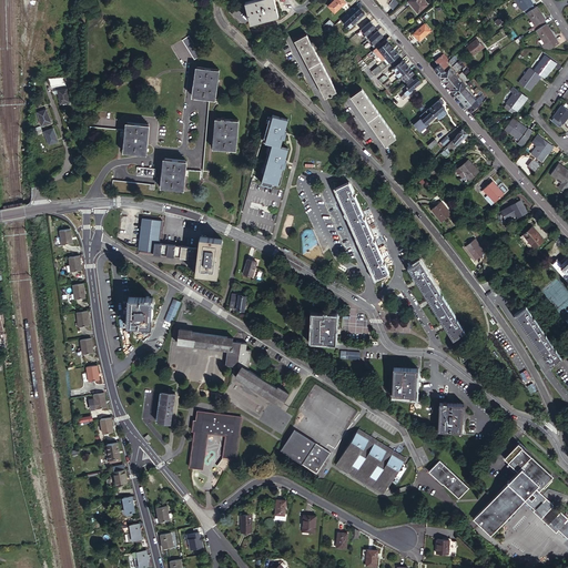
[(252,0),(246,1),(251,22),(280,16),(275,0),(252,0)]
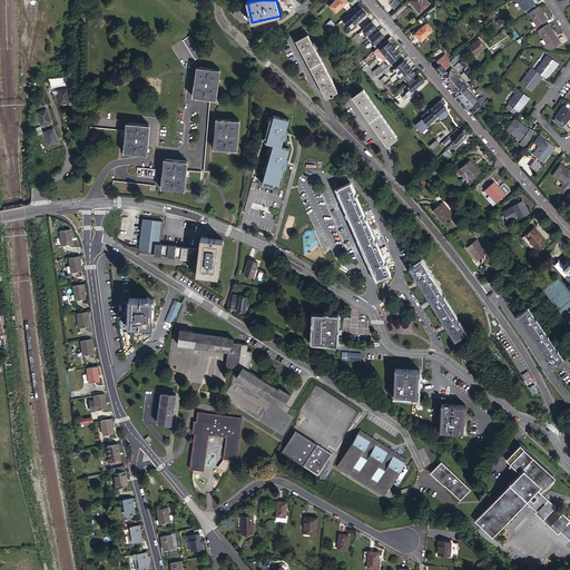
[(345,0),(334,0),(330,6),(336,12),(346,1),(345,0)]
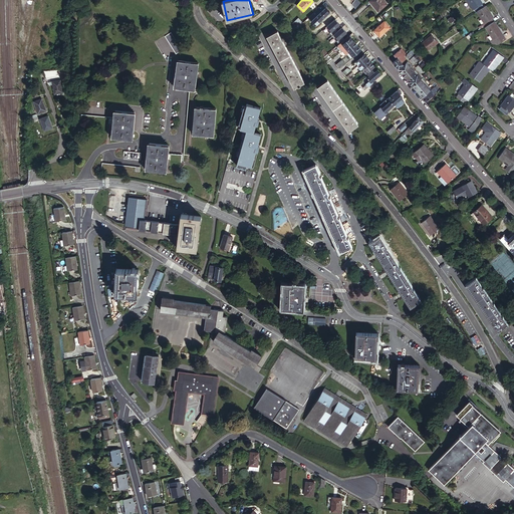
[(353,0),(351,4),(355,9),(362,2),(358,0),(353,0)]
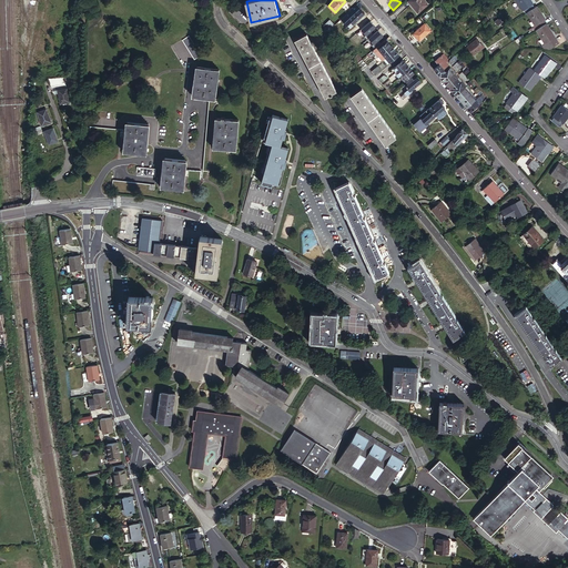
[(424,0),(407,0),(418,12),(428,3),(424,0)]
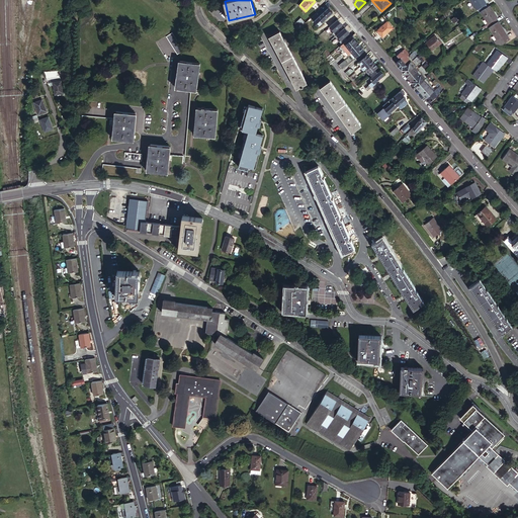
[(478,8),(480,11),(481,11),(488,7),(486,4),(486,3),(484,0),(471,0),(478,9),(478,8)]
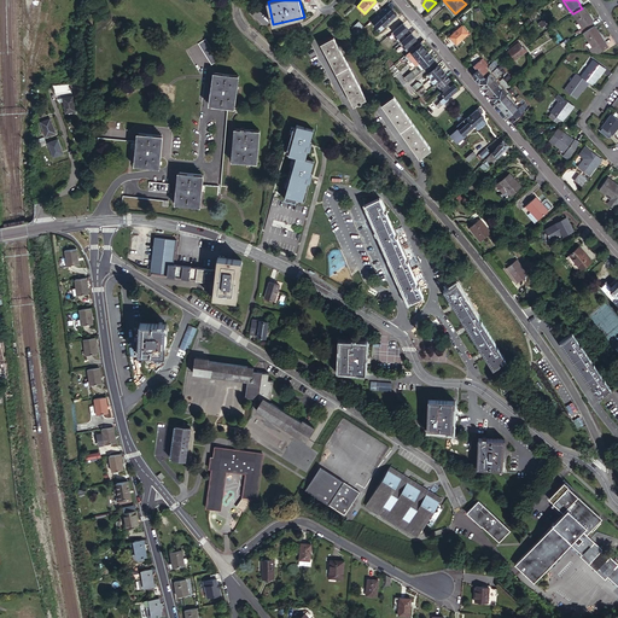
[(395,5),(391,1),(372,19),(375,23),(374,24),(380,29),(396,15),(391,9),(395,5)]
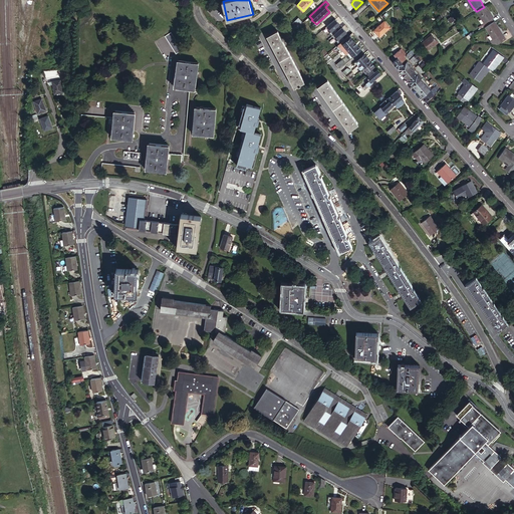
[(482,25),(484,27),(485,26),(494,21),(492,18),(493,18),(486,6),(484,7),(477,11),(485,23),(482,25)]
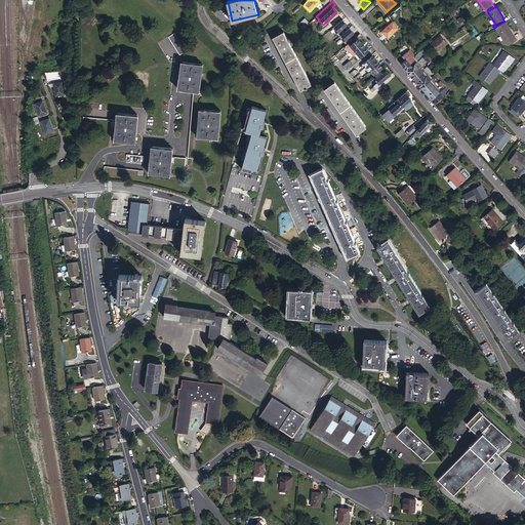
[(305,18),(298,24),(304,29),(309,24),(305,18)]
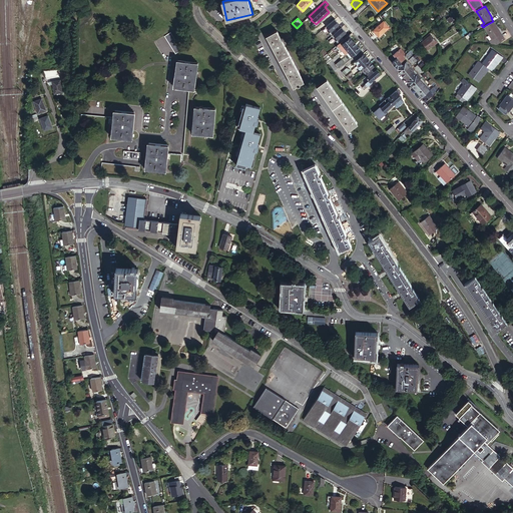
[(389,27),(384,21),(373,30),(379,36),(389,27)]
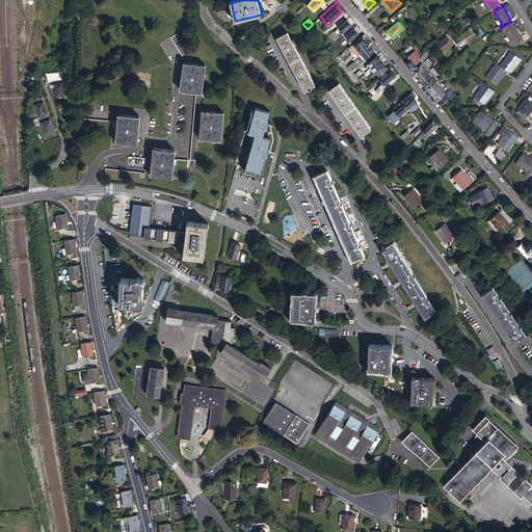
[(520,34),(511,22),(502,27),(510,41),(511,40),(513,43),(521,37),(520,35),(520,34)]
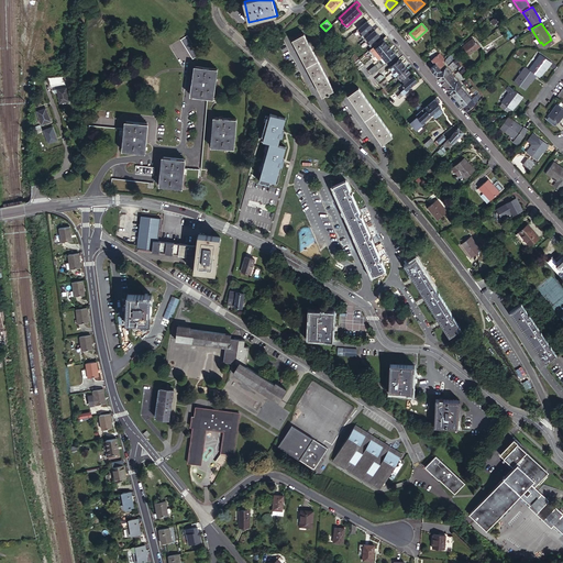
[(333,89),(305,33),(294,39),(322,96),(333,89)]
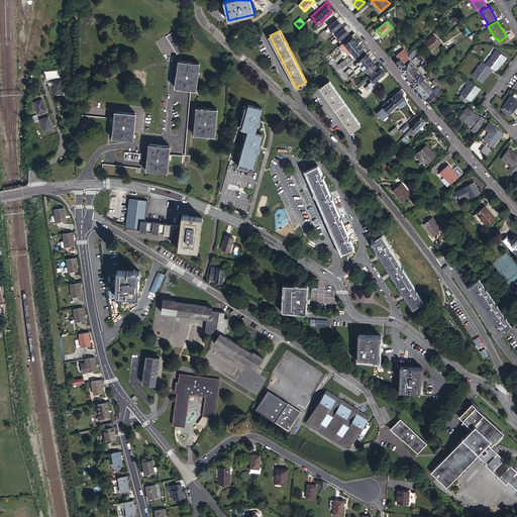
[(171,33),(166,36),(178,54),(183,50),(171,33)]
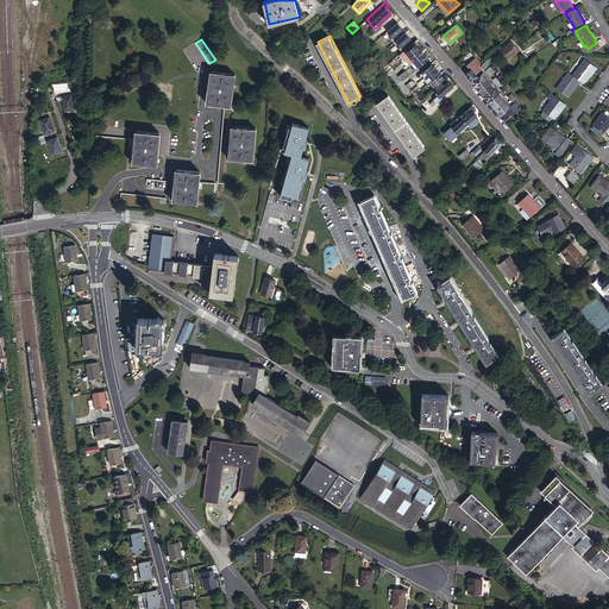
[(420,49),(414,42),(401,52),(406,60),(420,49)]
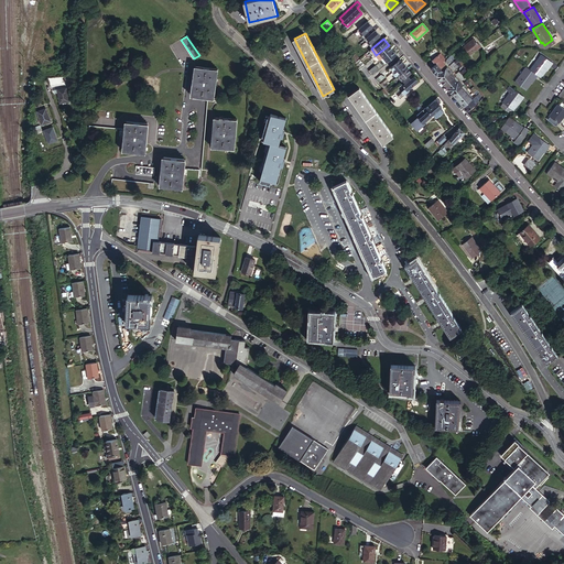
[(479,46),(474,39),(464,46),(470,54),(479,46)]
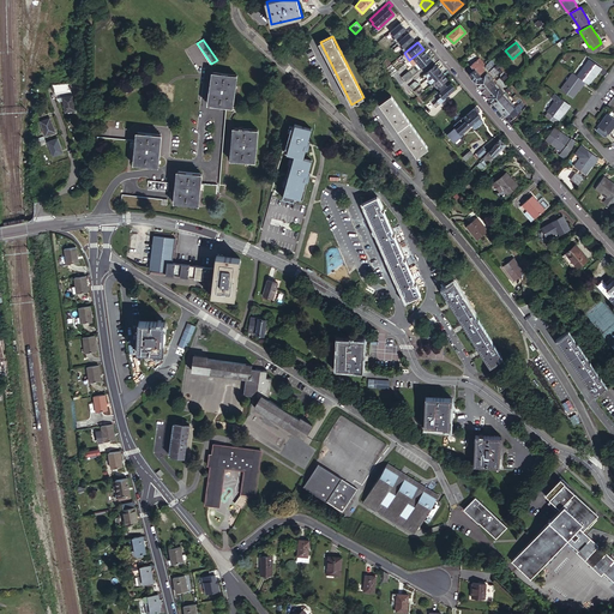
[(537,55),(541,53),(537,47),(530,50),(534,58),(537,55)]
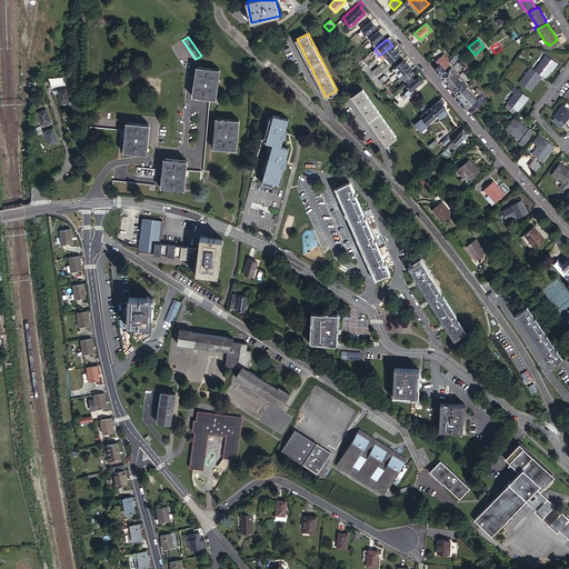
[(396,50),(392,46),(379,56),(378,57),(377,58),(381,62),(385,59),(396,50)]
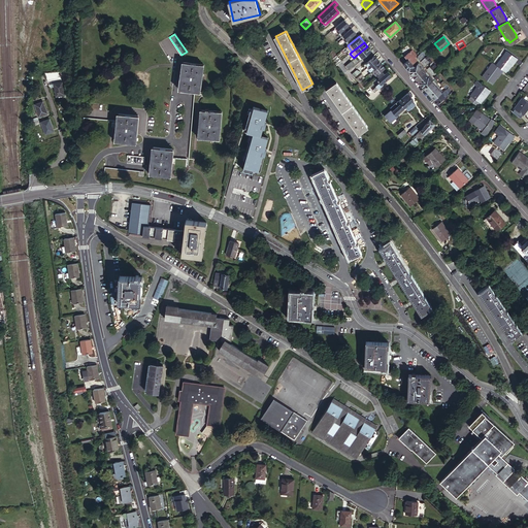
[(371,51),(367,46),(357,55),(361,59),(371,51)]
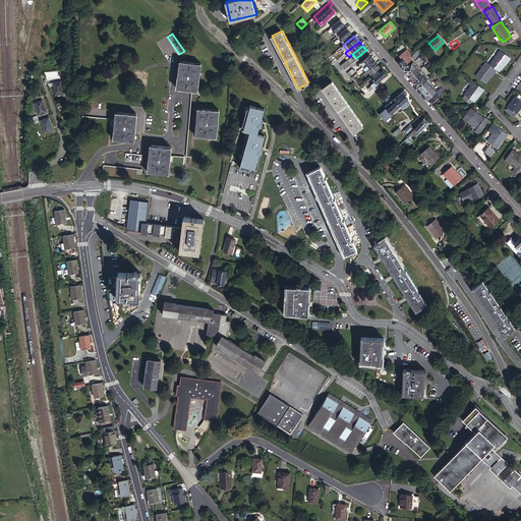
[(402,59),(398,63),(404,69),(409,65),(407,62),(410,60),(411,58),(409,56),(410,55),(411,54),(411,53),(407,48),(399,55),(402,59)]
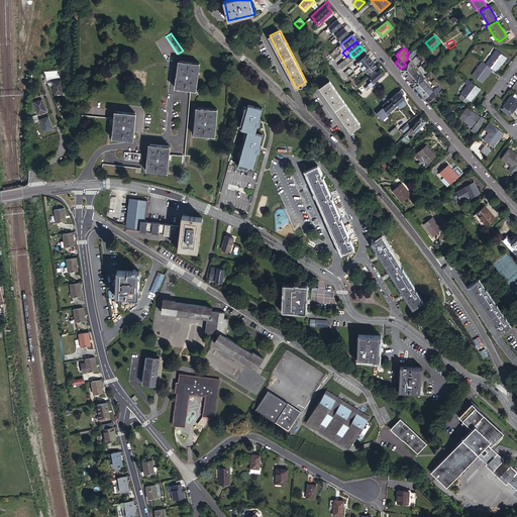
[(409,57),(412,60),(415,56),(418,54),(414,49),(409,55),(409,57)]
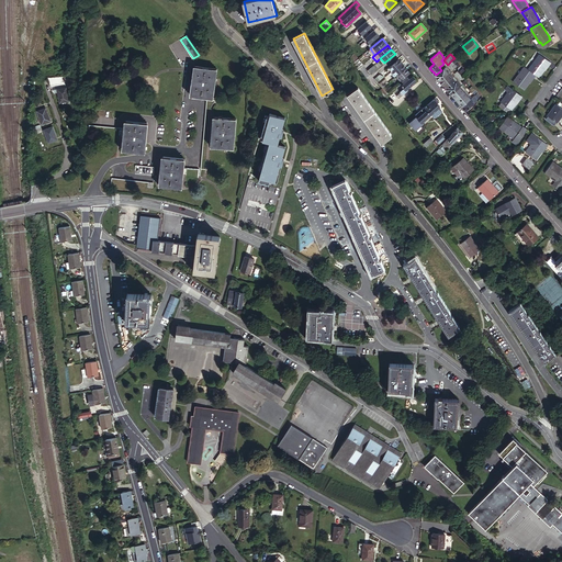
[(535,74),(539,77),(548,65),(544,63),(548,59),(540,54),(529,69),(532,71),(535,74)]
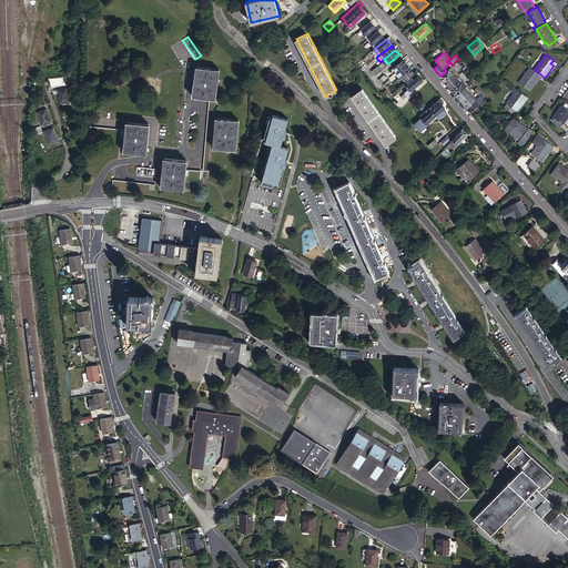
[(359,61),(357,63),(362,69),(368,64),(363,59),(359,61)]
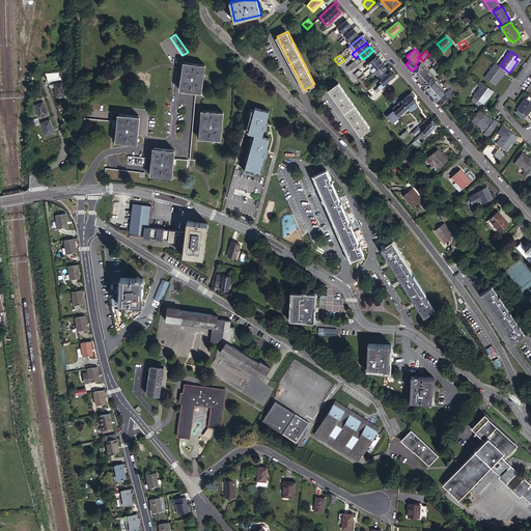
[(380,59),(376,55),(368,62),(371,66),(380,59)]
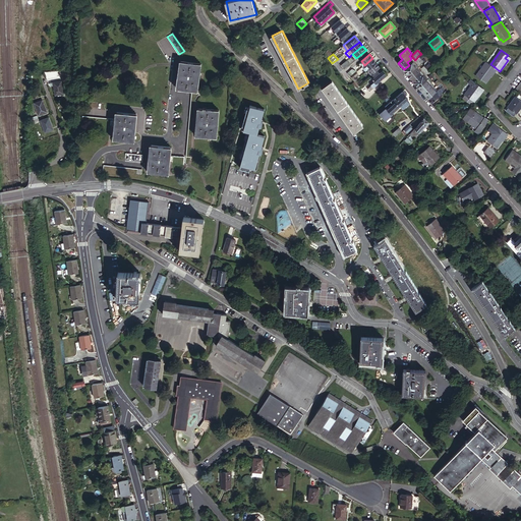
[(377,62),(372,58),(364,65),(368,69),(377,62)]
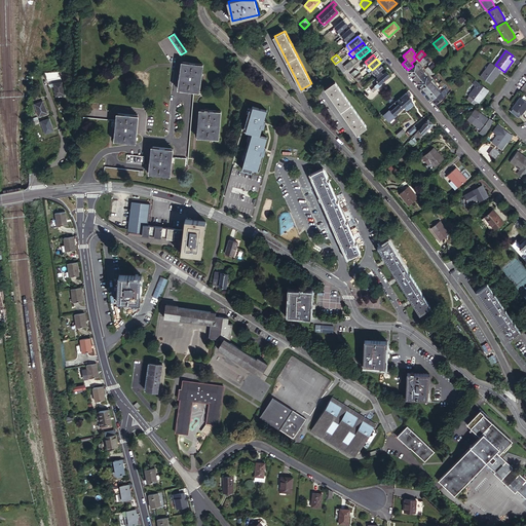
[(344,66),(347,69),(353,64),(350,61),(344,66)]
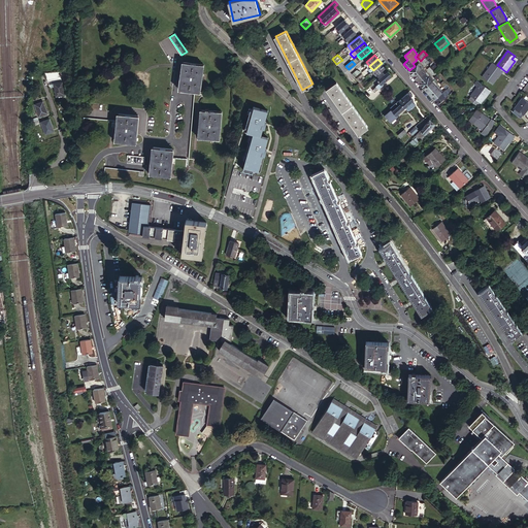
[(178,90),(195,91),(201,91),(203,63),(180,62),(178,90)]
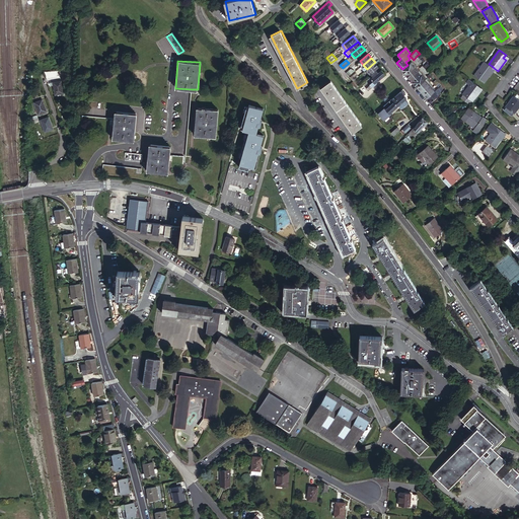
[(489,64),(485,61),(474,75),(484,82),(492,71),(490,69),(492,66),(489,64)]
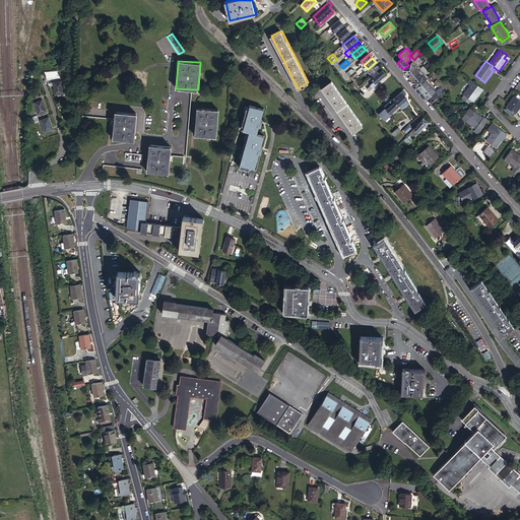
[(379,66),(376,62),(368,69),(371,73),(379,66)]
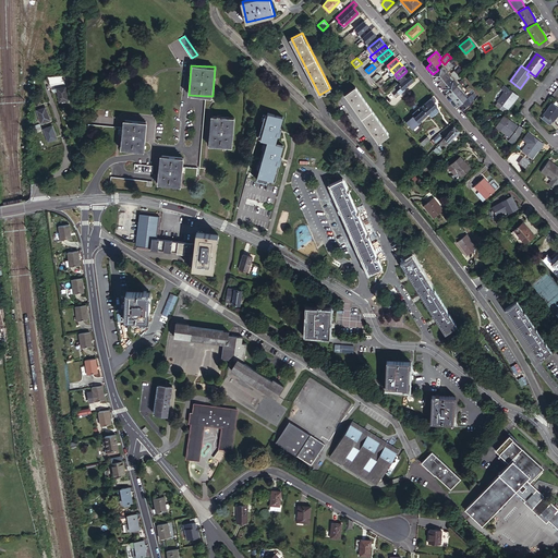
[(438,70),(433,74),(436,79),(445,72),(440,68),(438,70)]
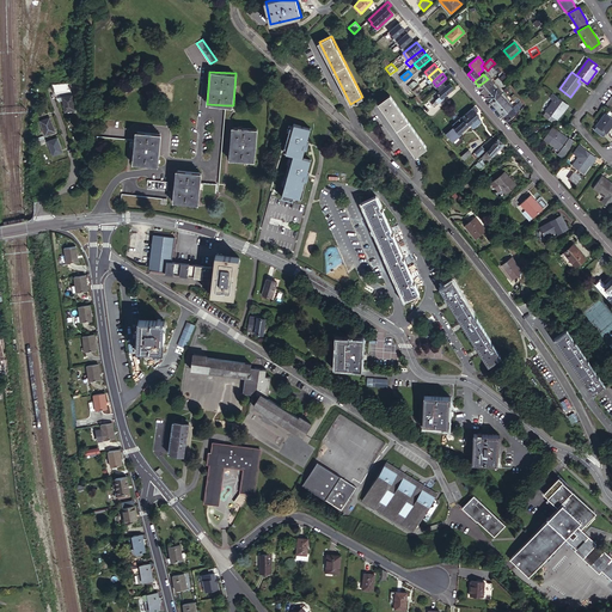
[(488,79),(478,86),(483,91),(494,83),(489,78),(488,79)]
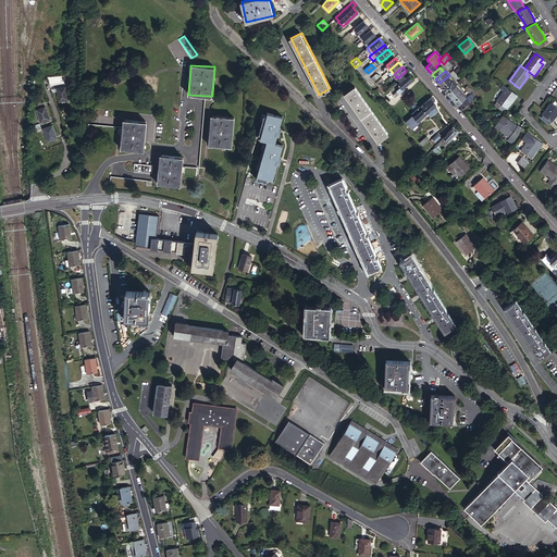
[(406,77),(405,75),(399,79),(401,82),(399,84),(401,86),(397,90),(399,94),(405,89),(404,87),(413,79),(409,74),(406,77)]
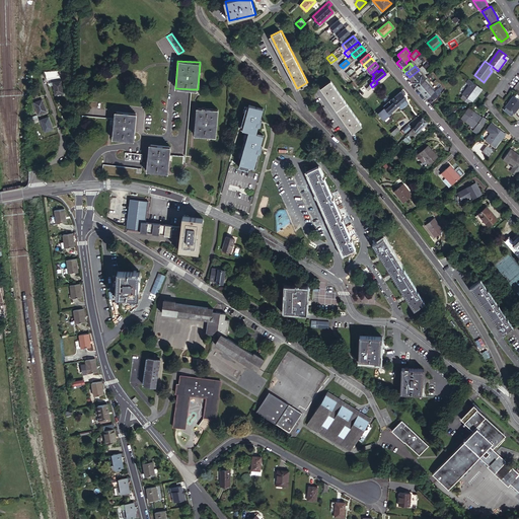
[(419,70),(410,77),(413,81),(421,75),(422,74),(419,70)]
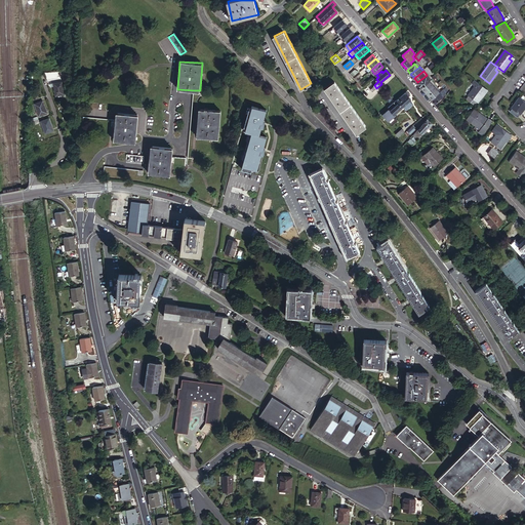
[(57,75),(49,78),(56,95),(65,92),(57,75)]
